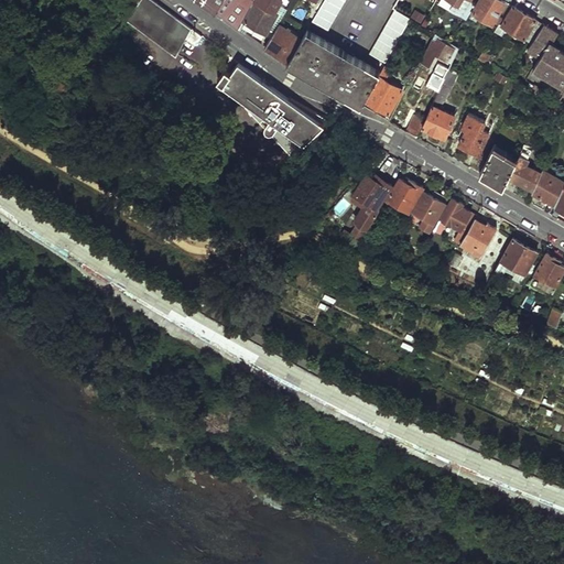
[(118,0),(98,29),(111,35),(126,17),(137,0),(118,0)]
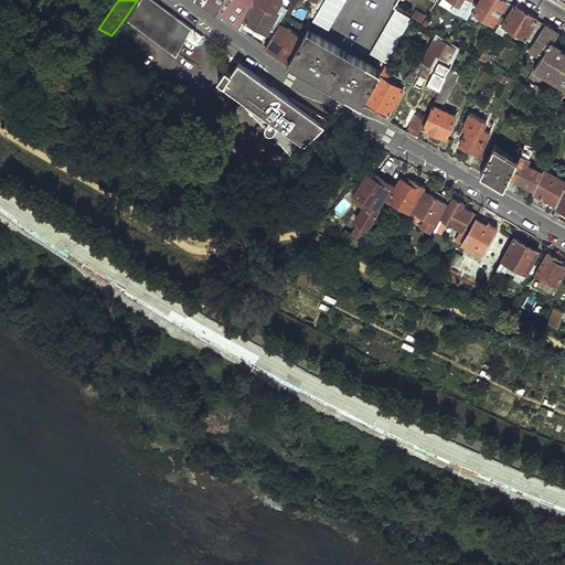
[(191,27),(155,0),(137,0),(126,17),(177,52),(185,36),(191,27)]
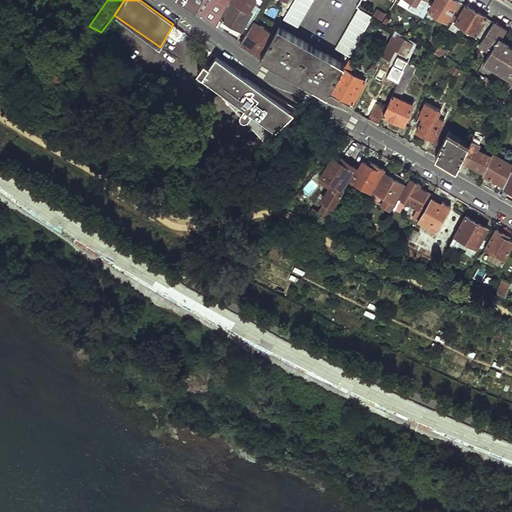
[(183,0),(187,2),(196,9),(201,0),(183,0)]
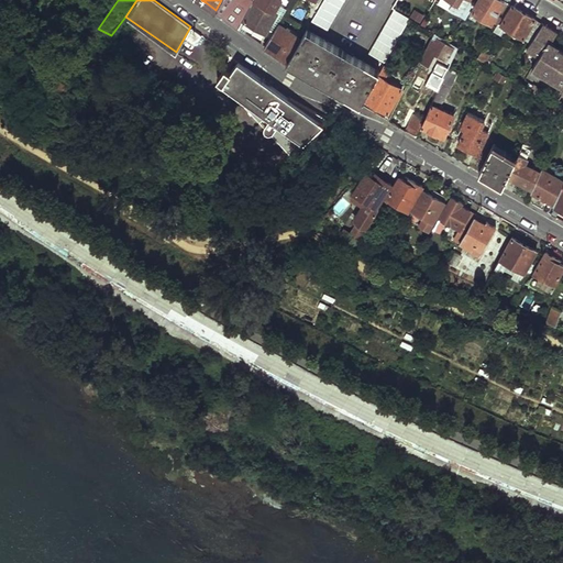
[(233,0),(221,0),(216,10),(224,15),(233,0)]
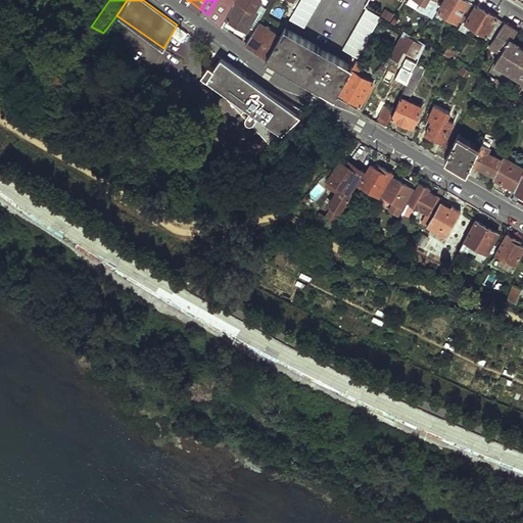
[(229,0),(217,0),(208,14),(216,19),(223,25),(226,18),(231,10),(225,6),(229,0)]
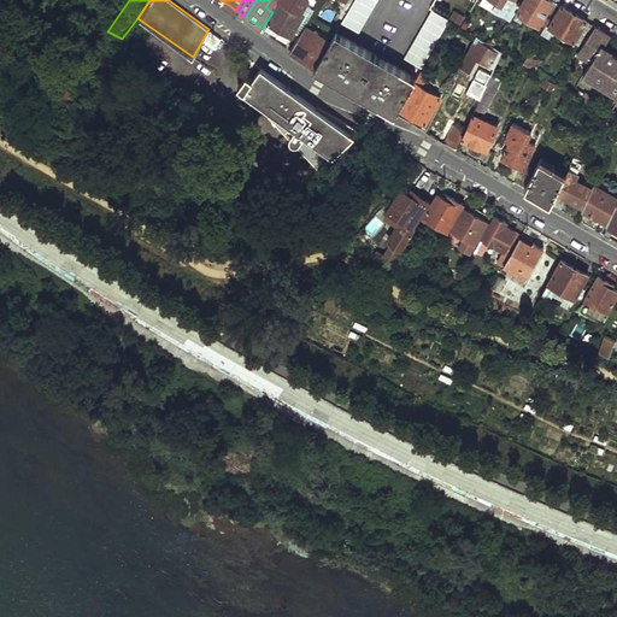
[(309,6),(312,0),(311,0),(280,0),(268,22),(266,22),(263,29),(269,35),(276,27),(292,36),(295,30),(300,34),(306,23),(315,9),(309,6)]
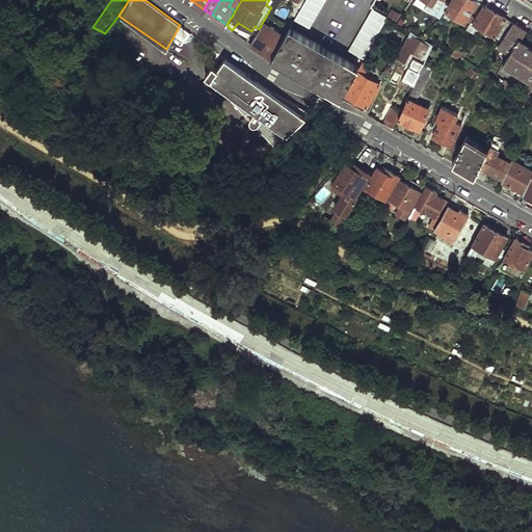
[(240,1),(237,0),(233,0),(229,6),(235,10),(240,1)]
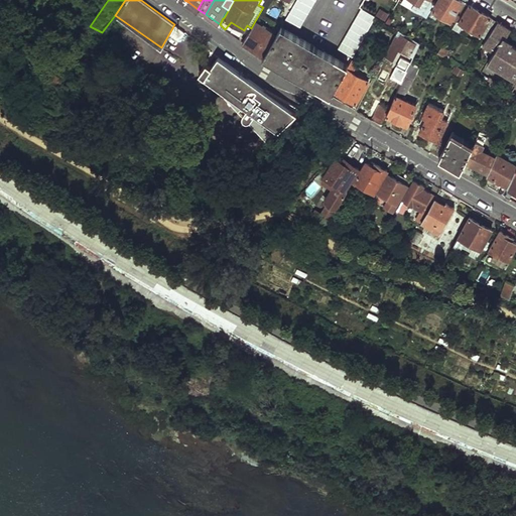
[(295,0),(285,18),(299,26),(314,0),(295,0)]
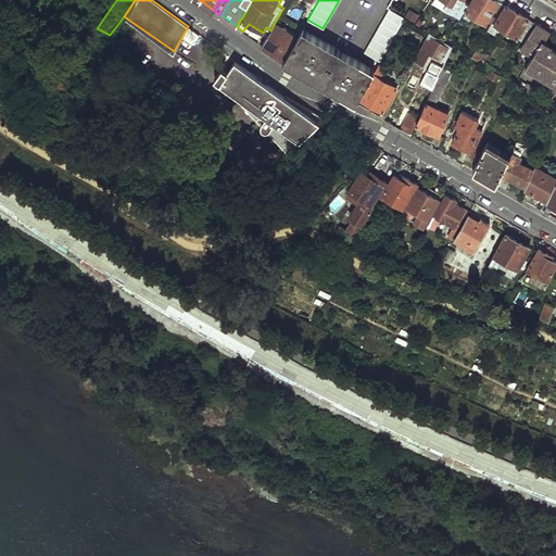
[(471,0),(464,15),(469,17),(471,14),(484,22),(489,16),(491,16),(497,4),(496,3),(498,1),(496,0),(471,0)]
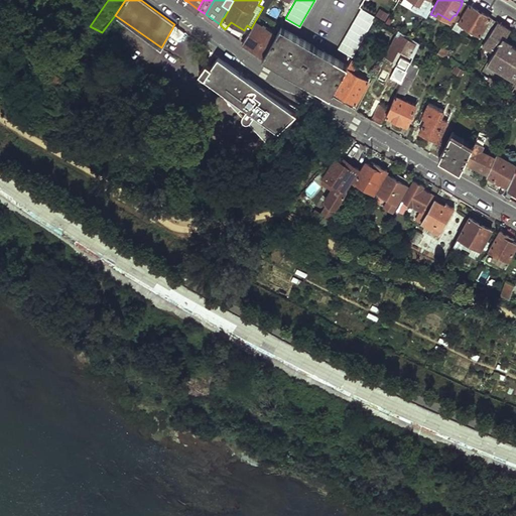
[(457,21),(453,28),(461,32),(466,26),(485,38),(496,21),(482,12),(470,5),(460,22),(457,21)]
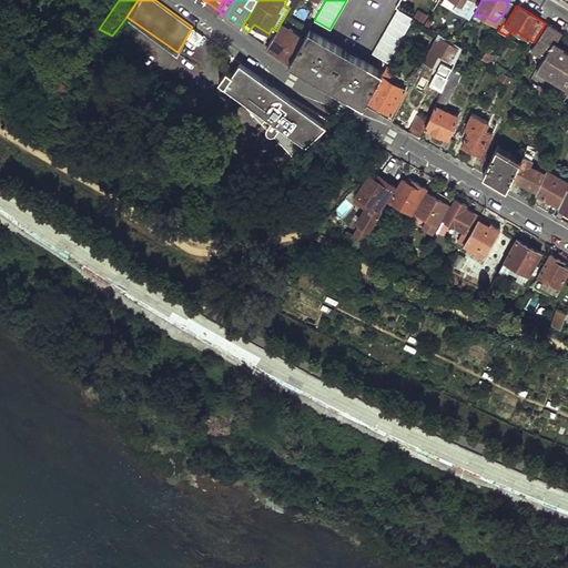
[(91,16),(87,21),(92,26),(97,20),(94,18),(101,10),(98,8),(92,17),(91,16)]
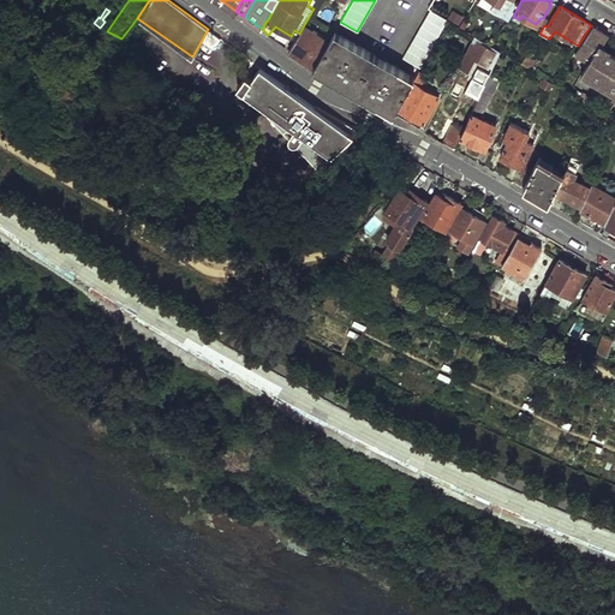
[(431,9),(404,57),(421,67),(448,19),(431,9)]
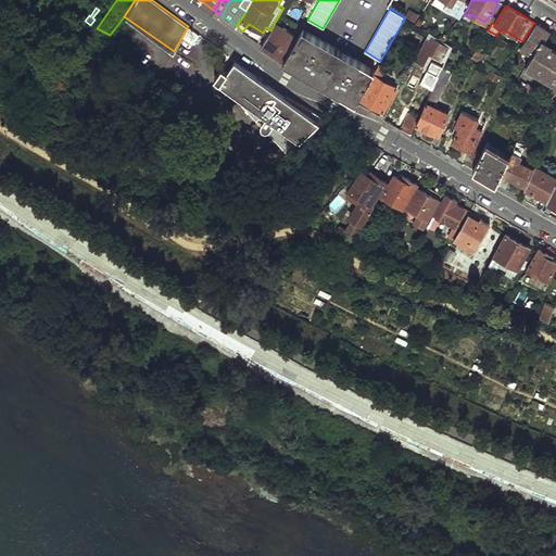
[(270,30),(262,45),(273,52),(283,60),(299,35),(276,21),(270,30)]
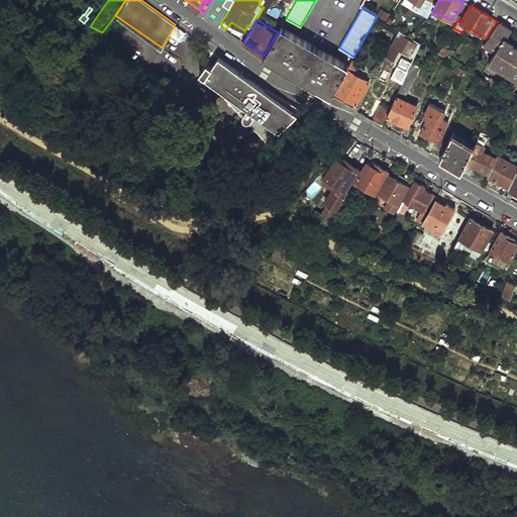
[(510,28),(497,21),(486,38),(483,43),(498,52),(492,62),(516,77),(516,46),(505,40),(512,30),(510,28)]
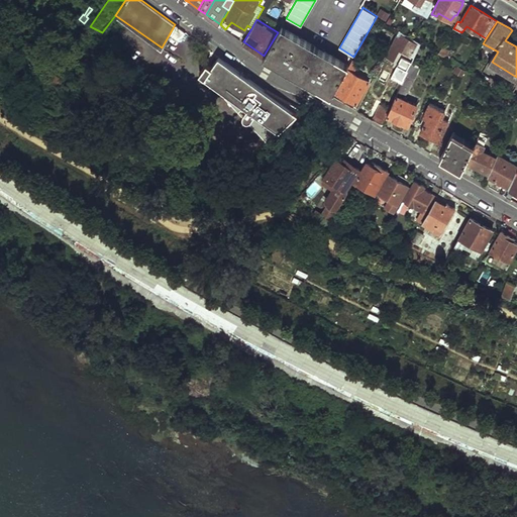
[(175,24),(170,33),(179,39),(185,31),(175,24)]
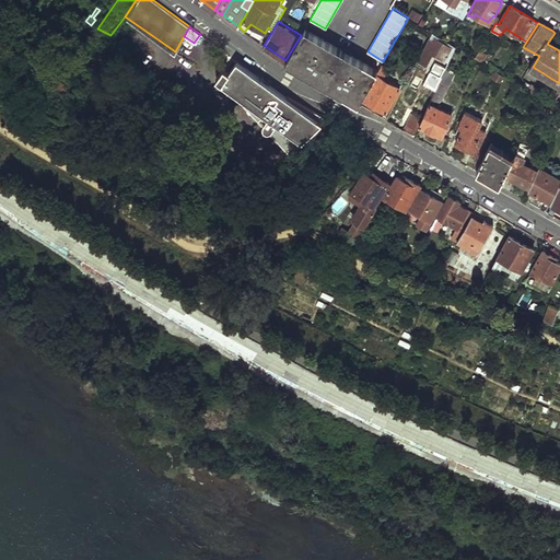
[(301,35),(286,60),(322,82),(358,103),(362,96),(377,70),(305,27),(301,35)]
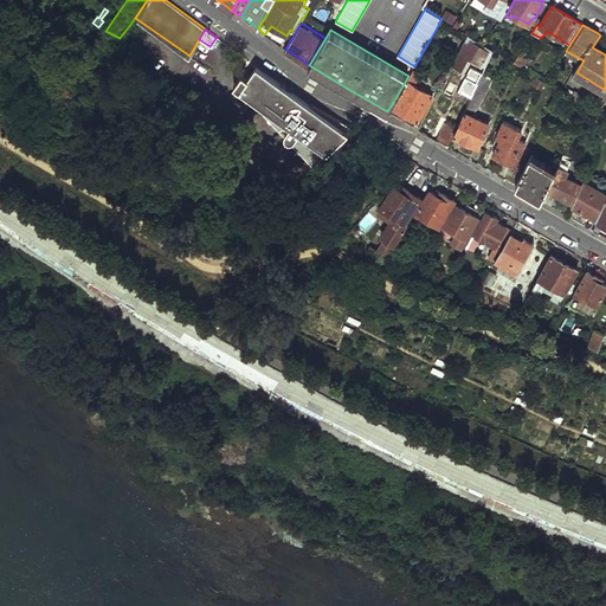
[(465,40),(452,63),(462,69),(469,56),(482,63),(489,51),(468,40),(466,42),(465,40)]
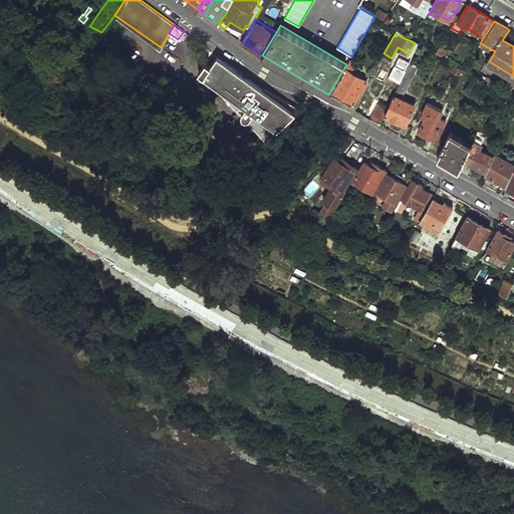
[(415,43),(409,53),(414,55),(419,46),(415,43)]
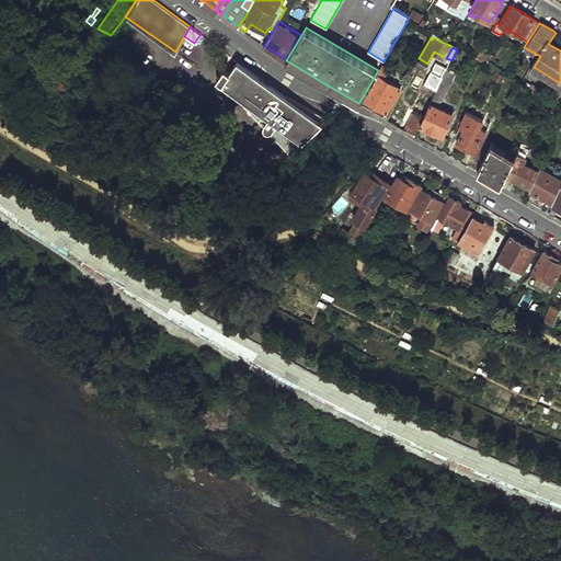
[(476,58),(482,63),(487,54),(481,49),(476,58)]
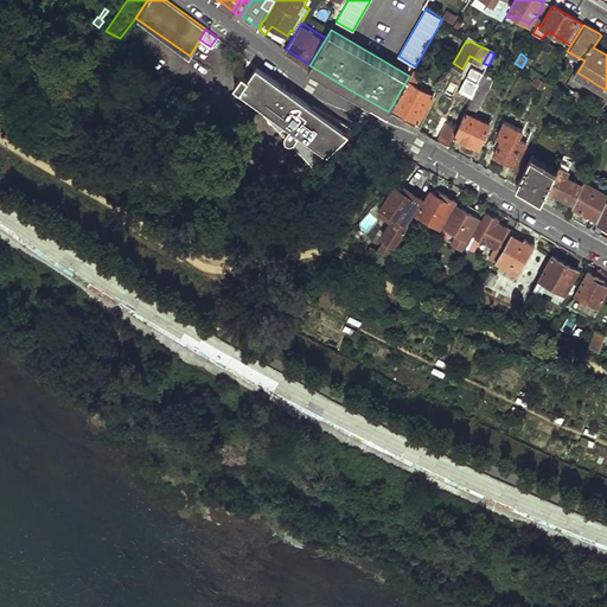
[(310,104),(256,65),(240,87),(242,89),(238,94),(261,110),(312,167),(355,127),(324,109),(312,102),(310,104)]
